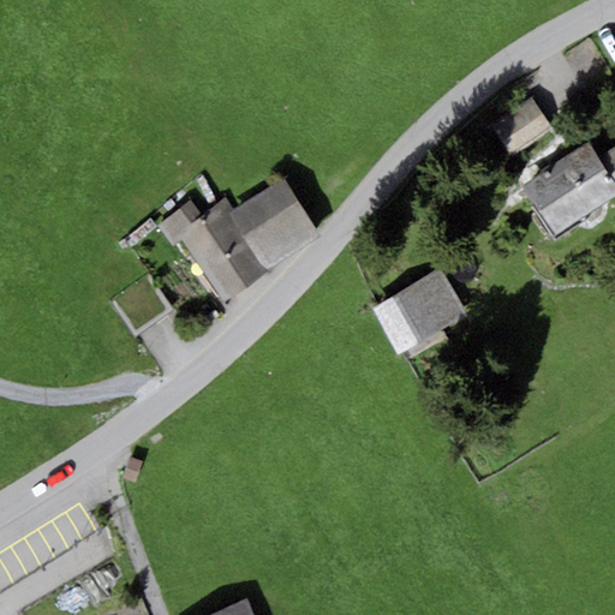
[(490,127),(511,159),(554,131),(533,100),(490,127)]
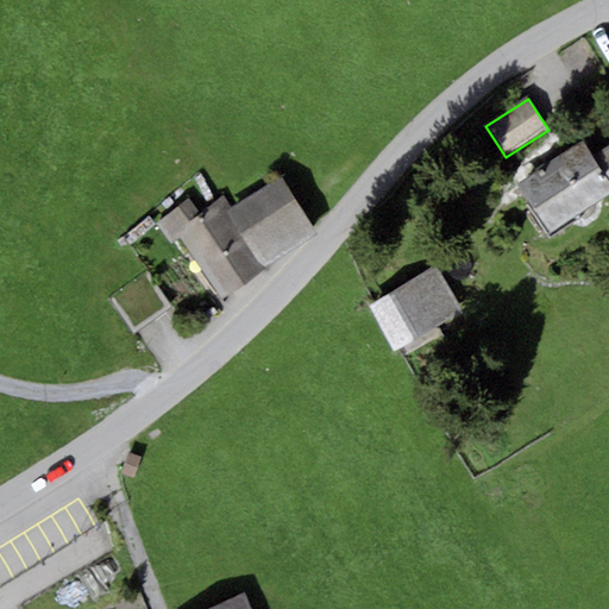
[(515,183),(548,234),(608,195),(608,183),(592,157),(582,140),(515,183)]
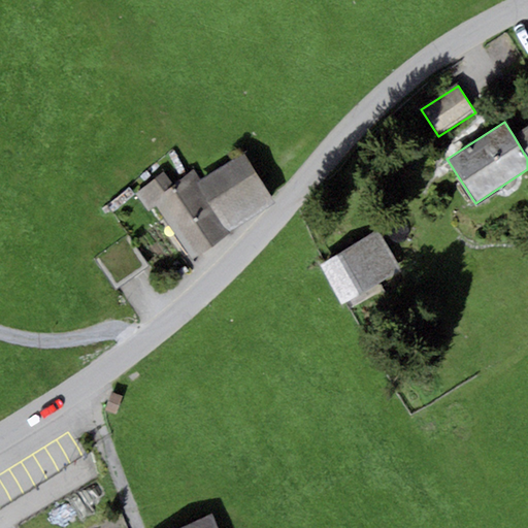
[(527,127),(514,136),(527,159),(527,127)]
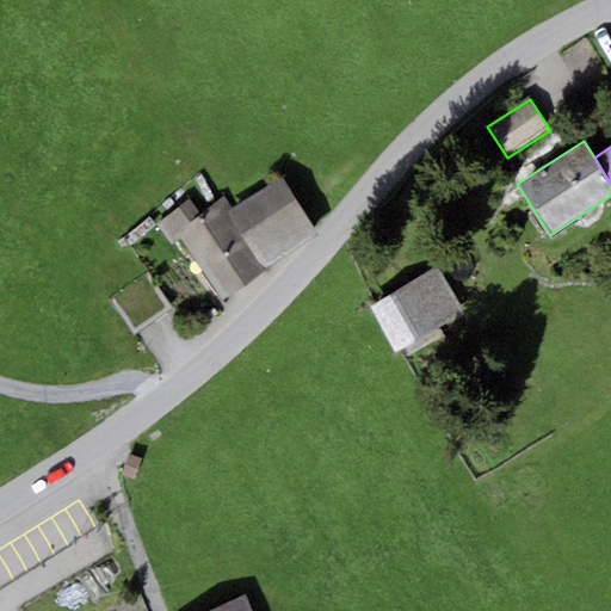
[(232,210),(267,265),(316,233),(282,178),(232,210)]
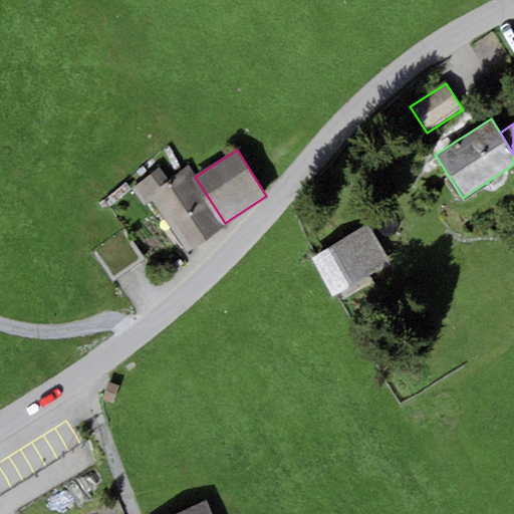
[(145,206),(152,201),(185,253),(227,226),(225,223),(195,177),(189,168),(168,181),(161,170),(133,188),(145,206)]
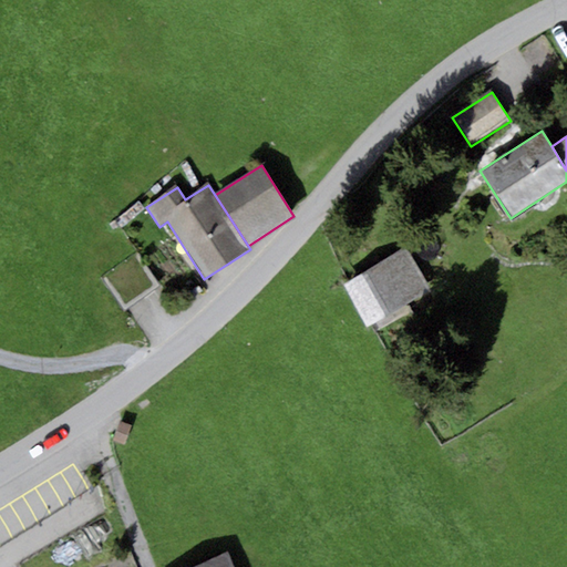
[(341,286),(367,328),(429,291),(404,249),(341,286)]
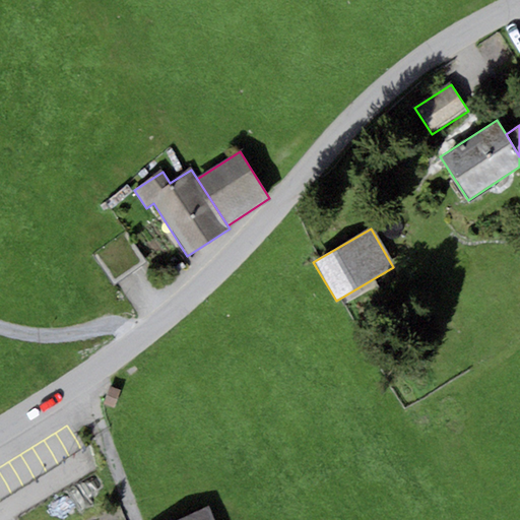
[(120,390),(110,387),(104,404),(114,408),(120,390)]
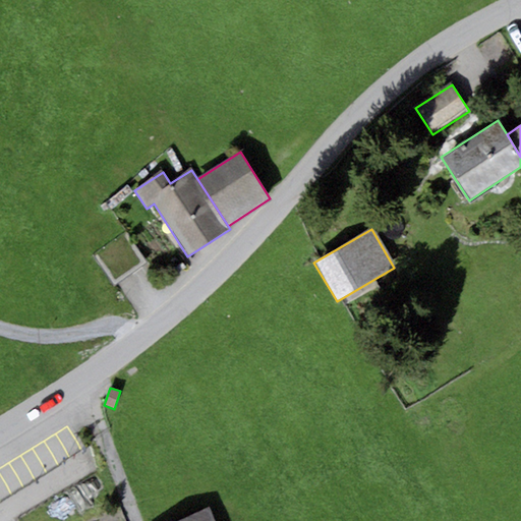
[(212,520),(207,509),(177,520),(212,520)]
